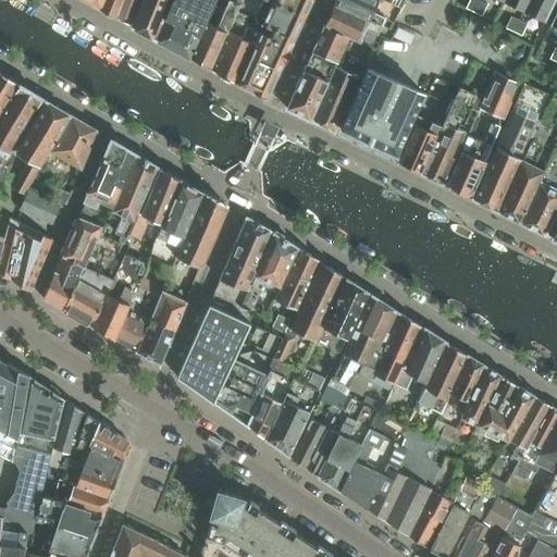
[(122,0),(104,0),(101,9),(115,16),(122,0)]
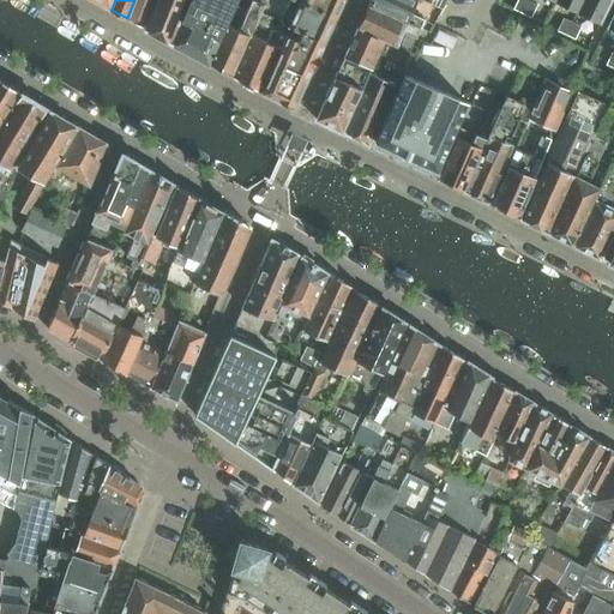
[(152,0),(134,0),(127,18),(142,26),(152,0)]
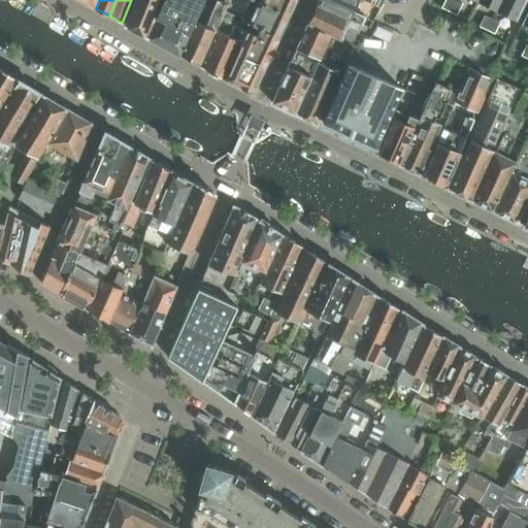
[(163,0),(135,0),(125,25),(149,37),(149,36),(163,0)]
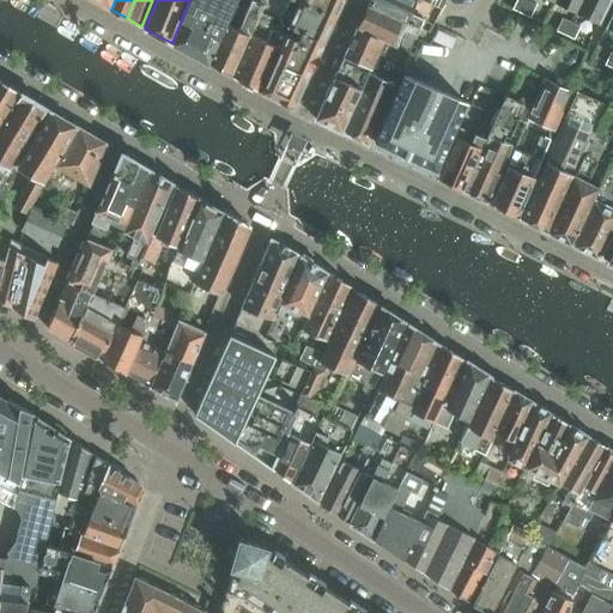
[(189,0),(173,42),(208,62),(236,0),(189,0)]
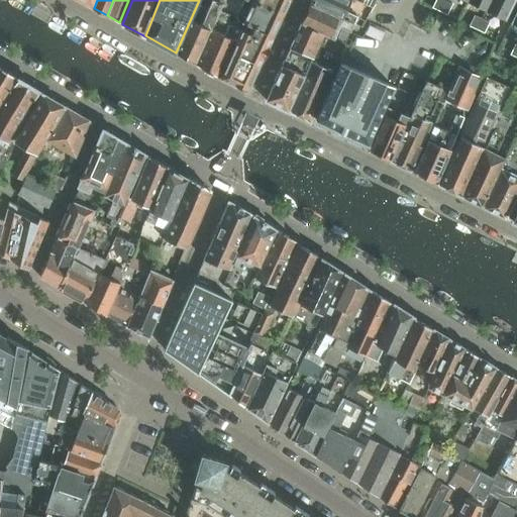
[(222,6),(210,0),(209,0),(198,24),(191,21),(176,53),(195,63),(211,29),(222,6)]
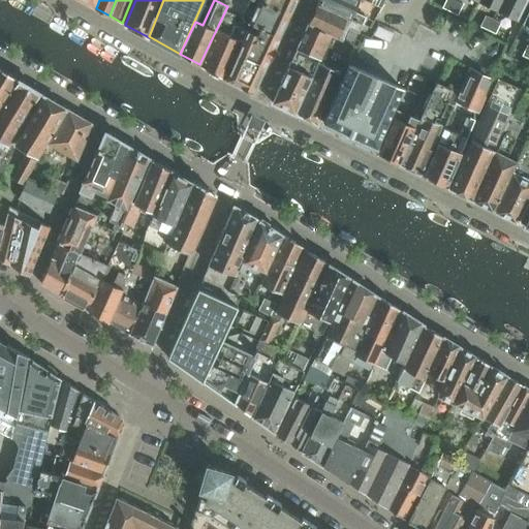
[(249,30),(248,31),(227,81),(252,93),(269,58),(271,59),(275,50),(273,49),(294,0),(255,0),(243,28),(249,30)]
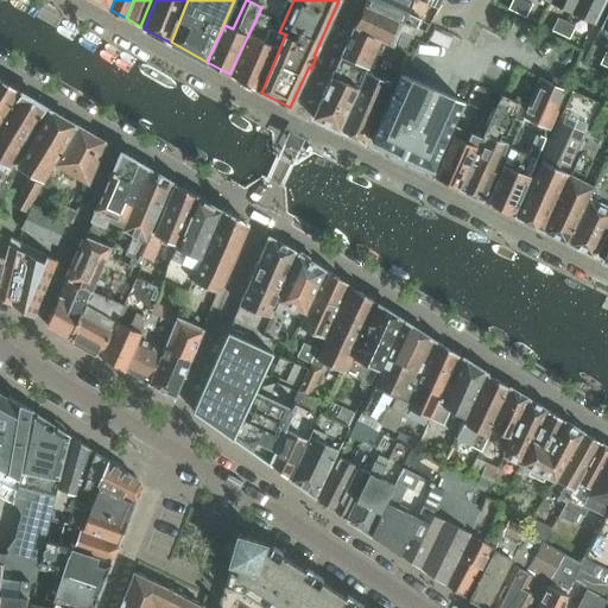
[(397,19),(403,21),(412,0),(366,0),(365,2),(397,19)]
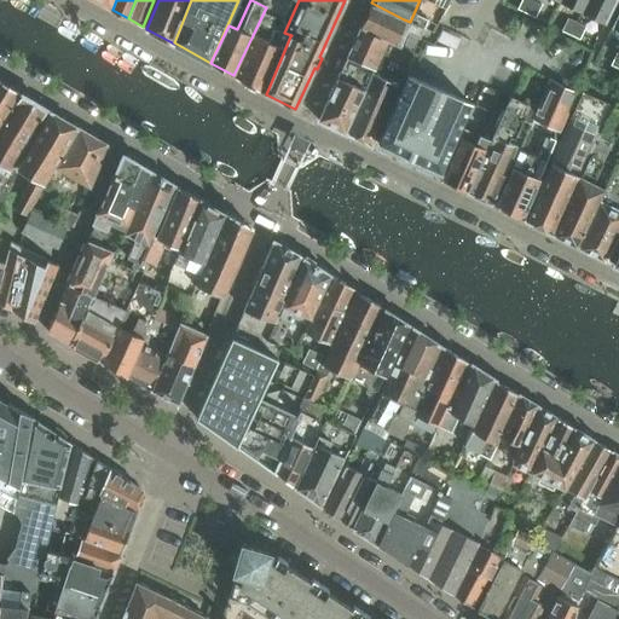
[(525,12),(526,13),(532,1),(530,0),(515,0),(513,6),(525,12)]
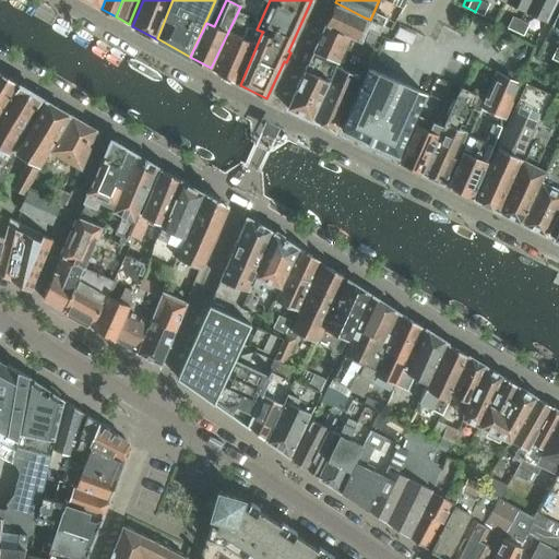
[(506,0),(506,1),(525,11),(531,0),(506,0)]
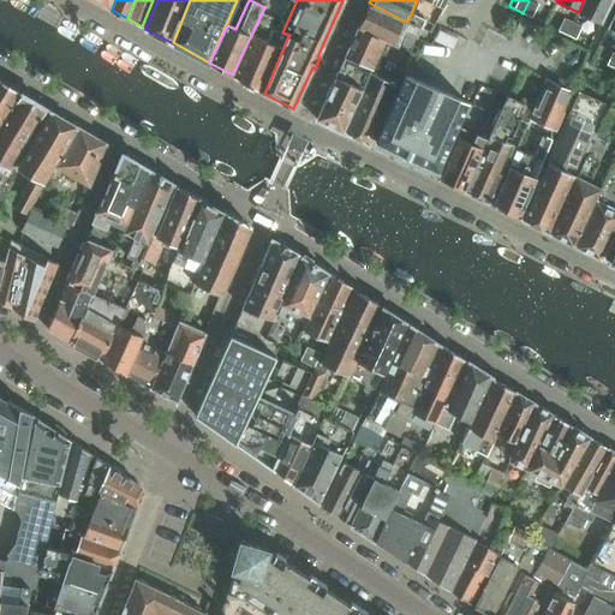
[(584,0),(578,12),(601,24),(611,0),(584,0)]
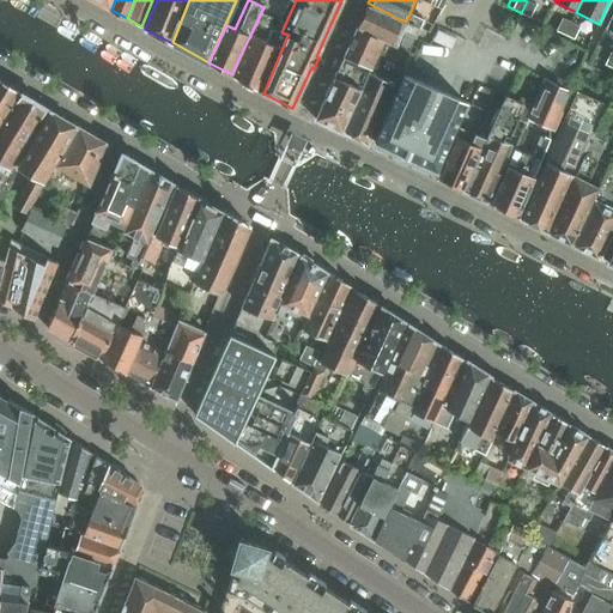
[(535,6),(527,1),(521,13),(530,17),(535,6)]
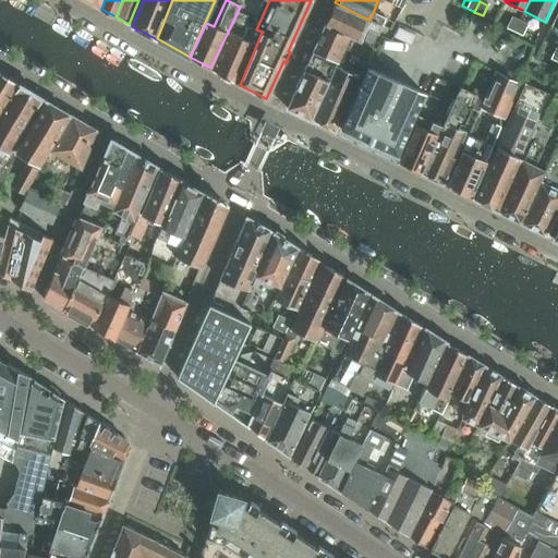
[(335,2),(334,4),(325,24),(350,36),(354,38),(355,38),(360,40),(370,20),(364,17),(335,2)]
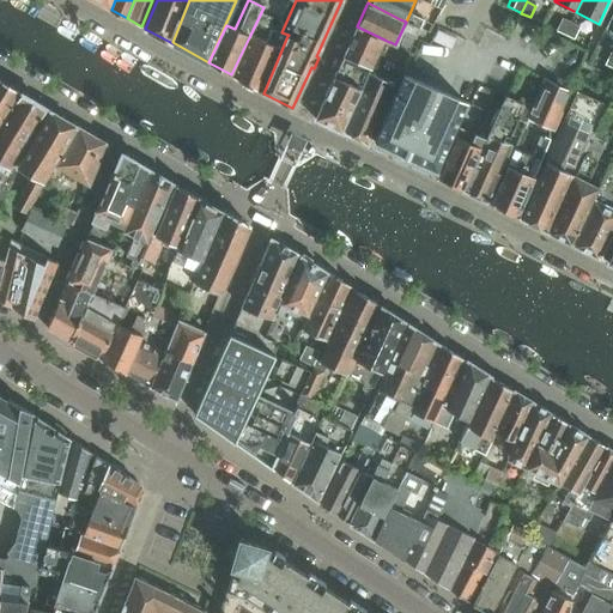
[(60,19),(37,6),(31,18),(54,30),(60,19)]
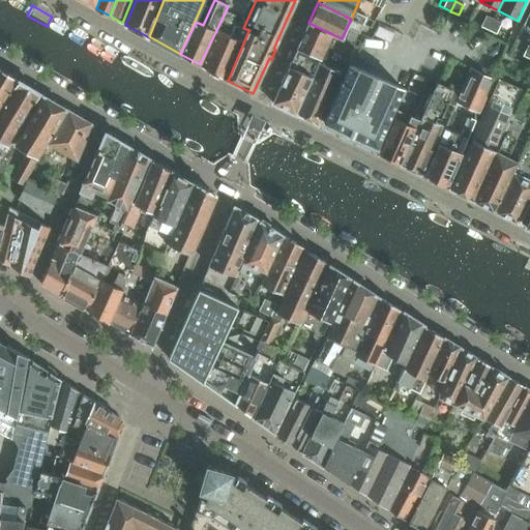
[(494,20),(486,16),(480,26),(489,30),(494,20)]
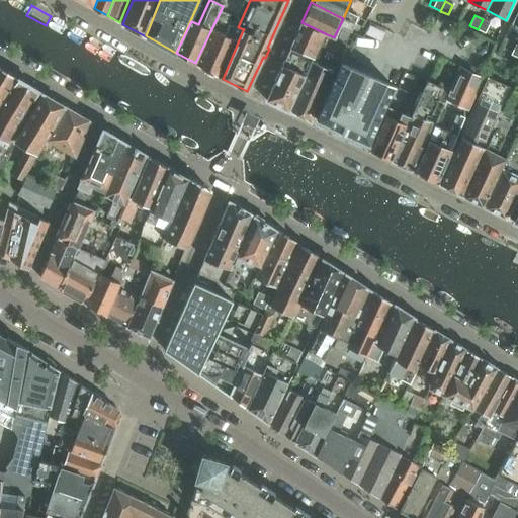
[(490,22),(483,19),(478,29),(485,32),(490,22)]
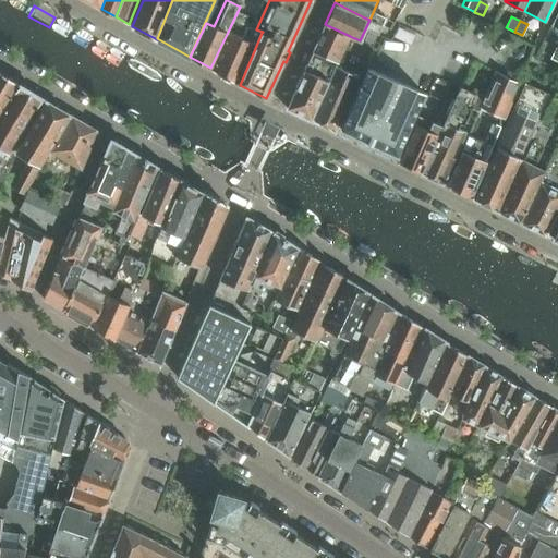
[(348,50),(349,50),(354,38),(350,36),(325,24),(325,25),(314,50),(338,62),(344,49),(348,50)]
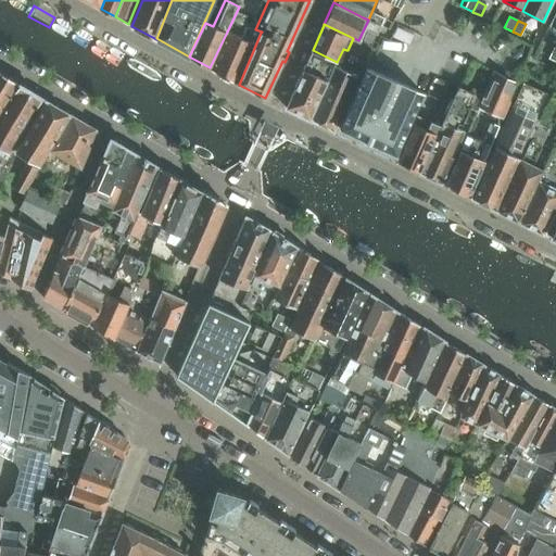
[(211,70),(239,85),(261,33),(248,26),(241,39),(227,32),(210,67),(212,68),(211,70)]
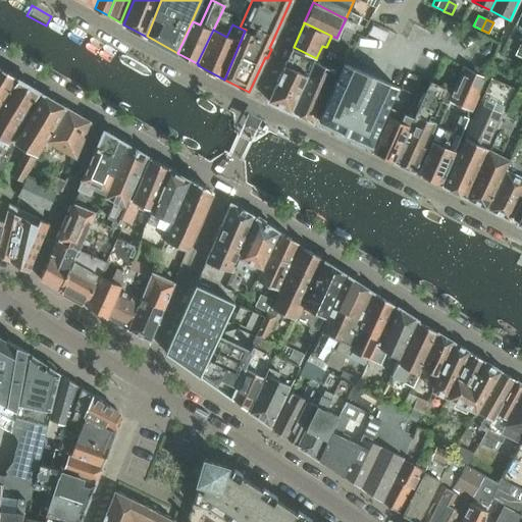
[(316,58),(294,47),(268,101),(290,113),(314,63),(316,58)]
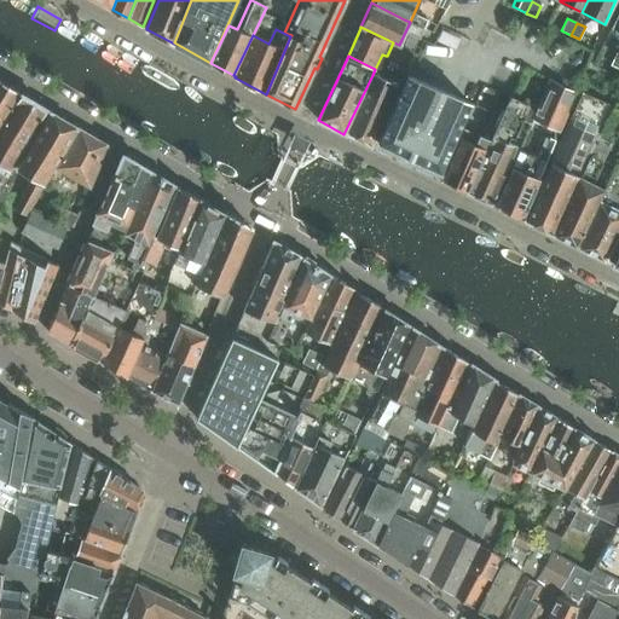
[(408,64),(387,56),(386,56),(376,76),(372,75),(343,134),(345,134),(371,145),(374,142),(398,86),(401,77),(408,64)]
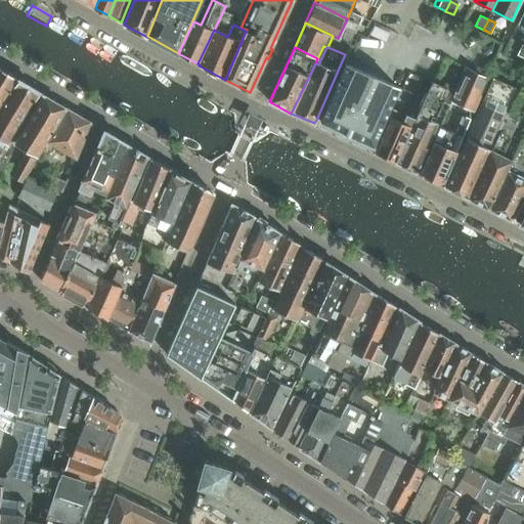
[(319,122),(341,131),(340,132),(351,137),(352,136),(372,146),(397,87),(345,64),(344,67),(319,122)]
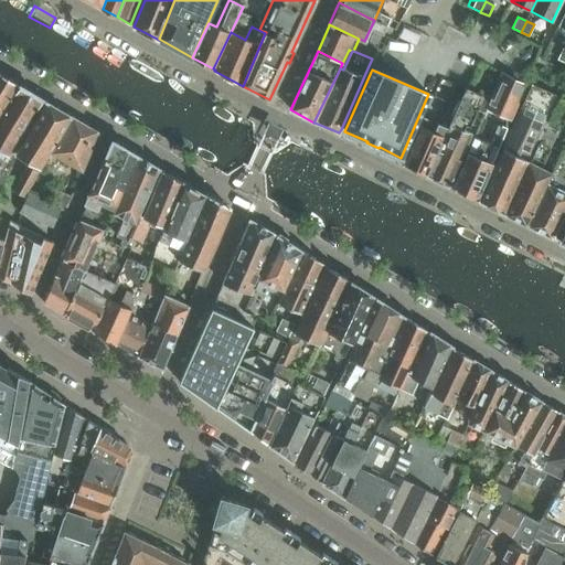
[(0,116),(18,86),(0,75),(0,116)]
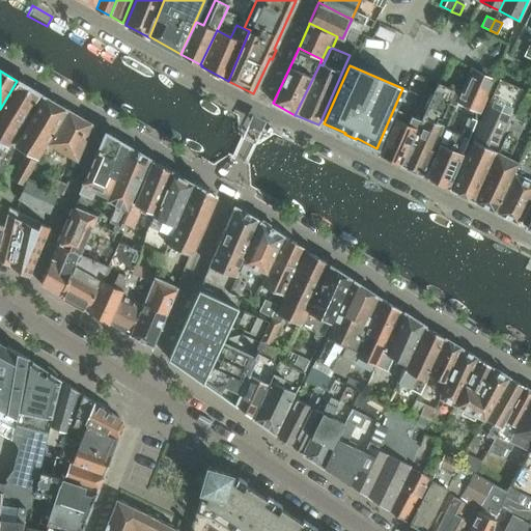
[(451,189),(474,200),(513,118),(526,91),(500,79),(451,189)]
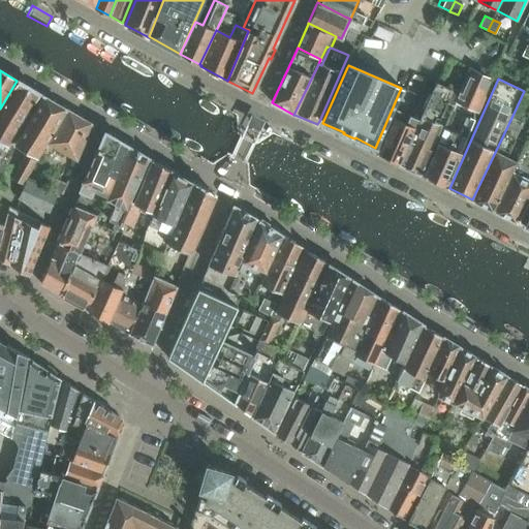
[(39,94),(17,81),(0,109),(0,170),(0,172),(11,150),(7,147),(39,94)]
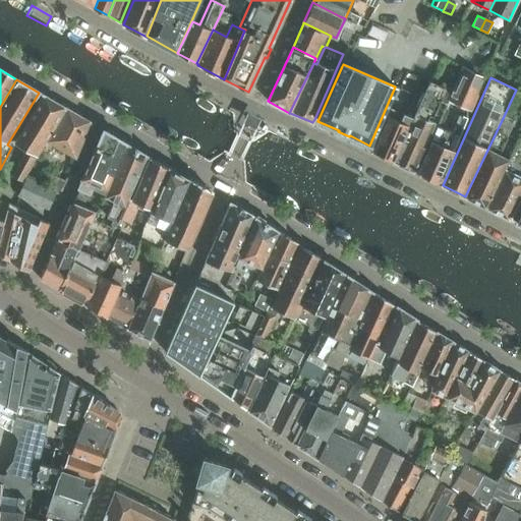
[(428,83),(417,107),(393,162),(414,172),(435,124),(428,122),(439,103),(446,106),(451,94),(428,83)]
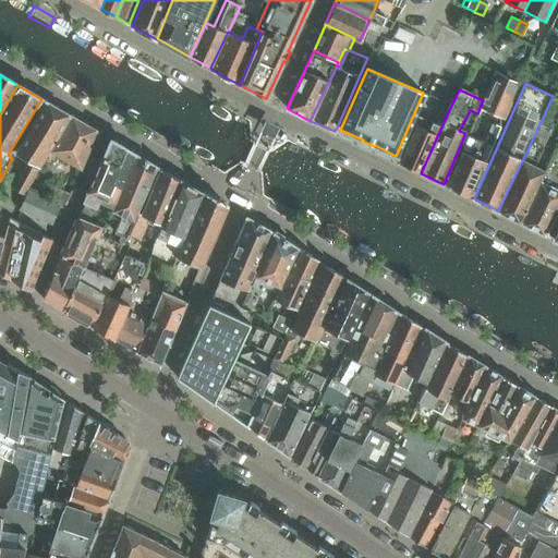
[(70,116),(45,101),(15,156),(27,162),(14,187),(24,195),(26,191),(48,150),(70,116)]
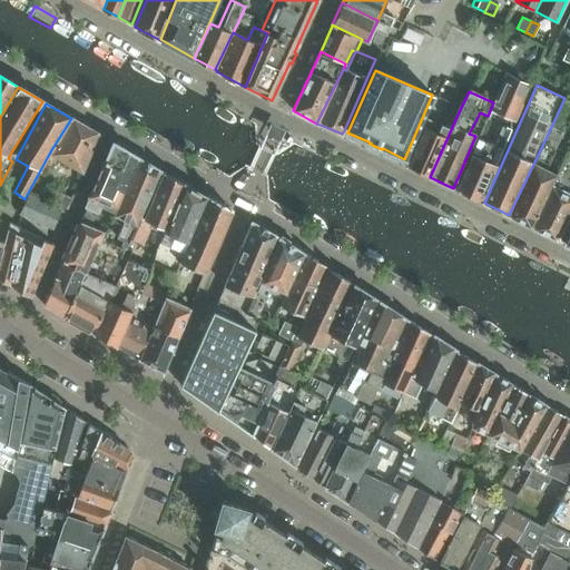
[(442,126),(428,119),(408,166),(430,176),(457,117),(448,112),(442,126)]
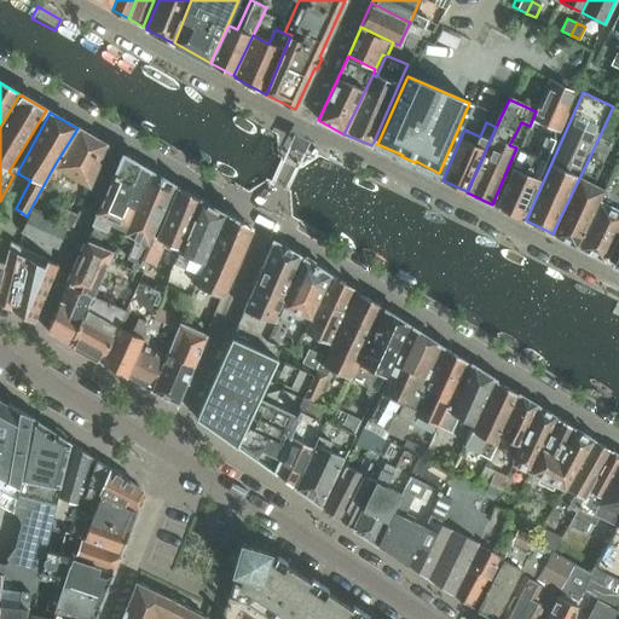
[(106,145),(77,128),(53,167),(90,186),(106,145)]
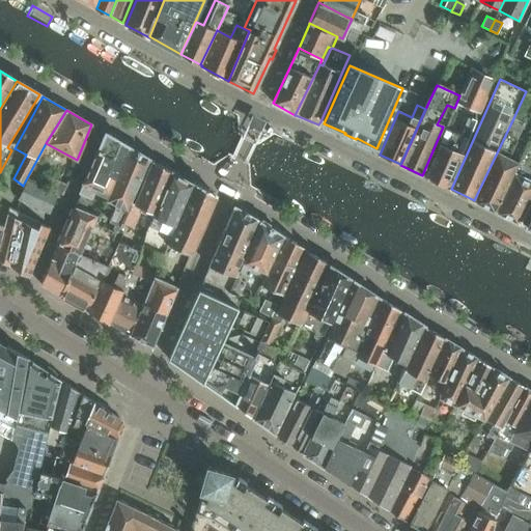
[(445,186),(447,188),(476,121),(468,117),(457,136),(446,130),(425,176),(441,184),(442,182),(446,184),(445,186)]
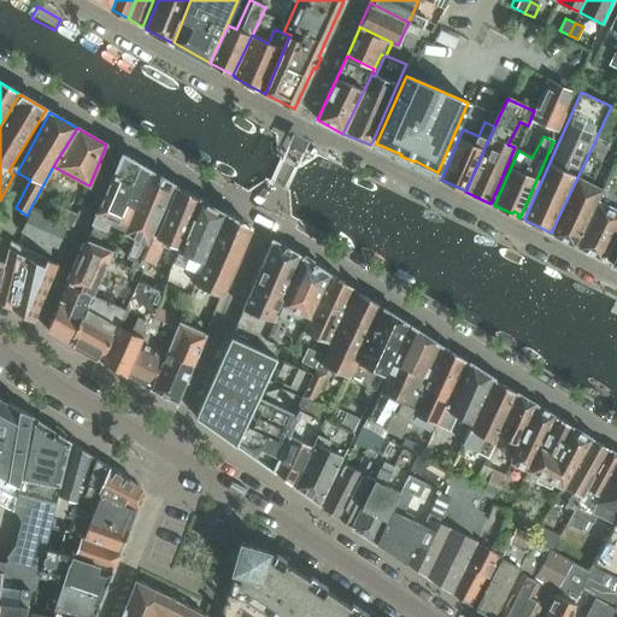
[(551,233),(576,245),(603,189),(591,183),(610,144),(597,137),(551,233)]
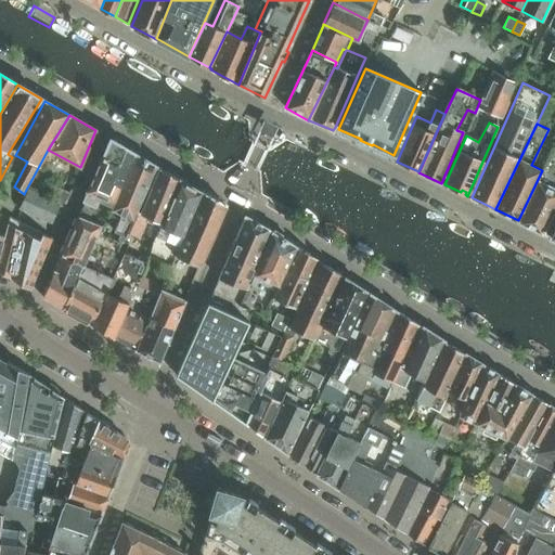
[(110,211),(134,153),(110,139),(84,201),(85,201),(81,209),(91,213),(94,204),(110,211)]
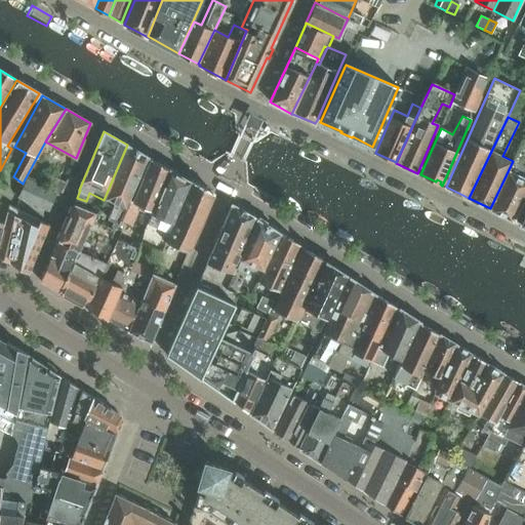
[(127,145),(104,200),(103,203),(110,207),(104,223),(115,228),(127,201),(148,157),(127,145)]
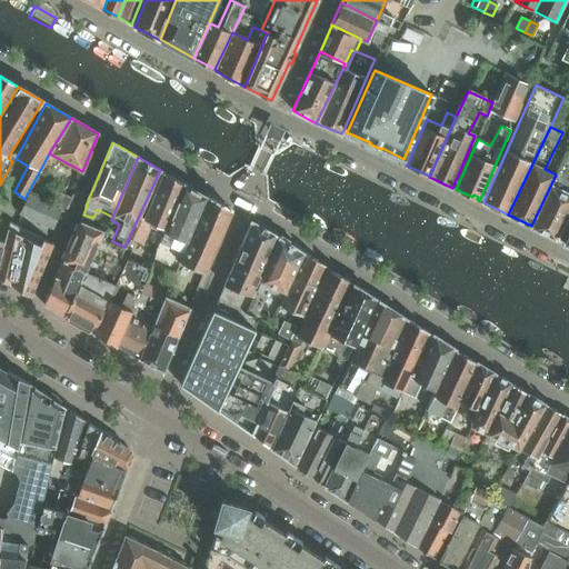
[(163,232),(185,183),(163,171),(159,179),(141,220),(138,218),(130,237),(141,242),(149,226),(163,232)]
